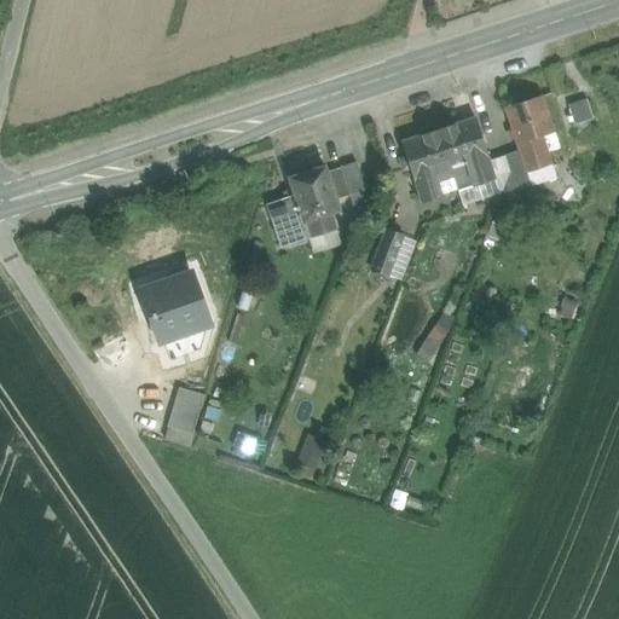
[(538,98),(503,110),(515,146),(538,139),(551,136),(538,98)]
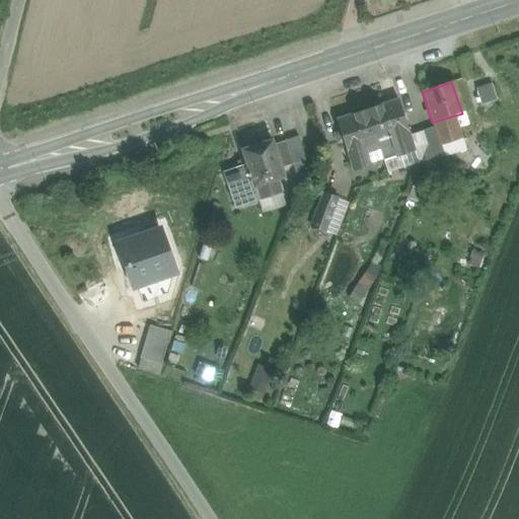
[(491,86),(475,91),(479,102),(495,97),(491,86)]
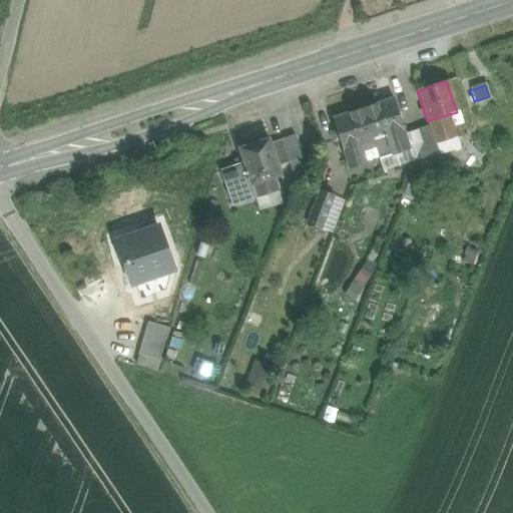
[(395,98),(364,108),(375,140),(388,136),(393,153),(410,147),(405,134),(405,131),(395,98)]
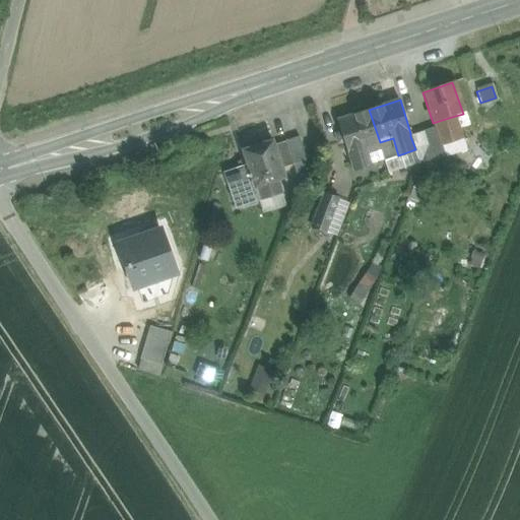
[(369,110),(337,120),(348,153),(349,153),(367,147),(380,142),(369,110)]
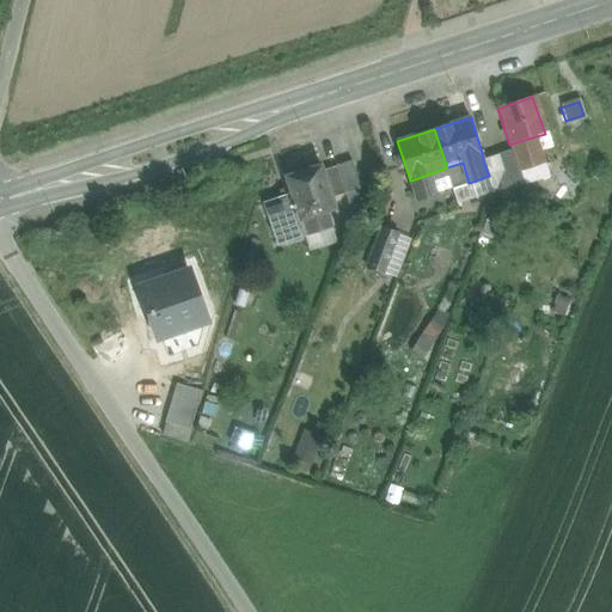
[(532,138),(509,145),(510,148),(518,170),(519,170),(540,163),(532,138)]
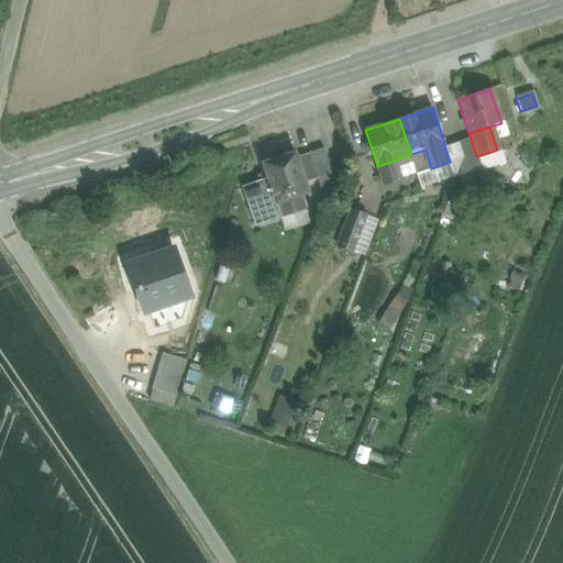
[(457,141),(457,142),(463,157),(457,173),(456,176),(481,167),(481,166),(477,156),(476,156),(470,136),(457,141)]
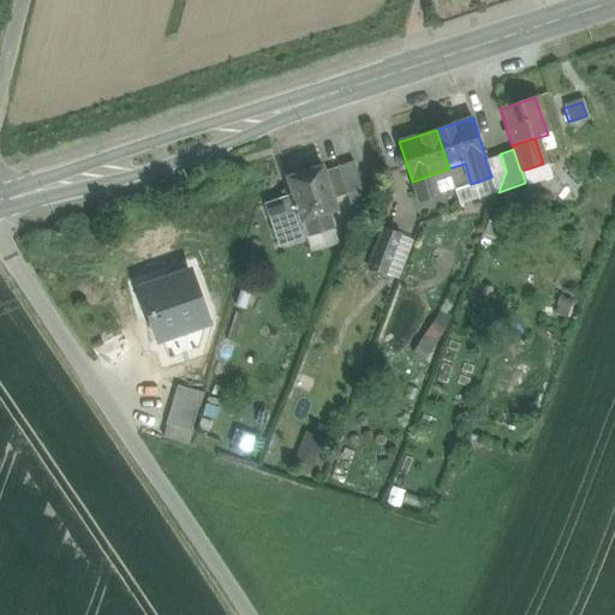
[(500,155),(485,161),(491,177),(491,178),(506,172),(500,155)]
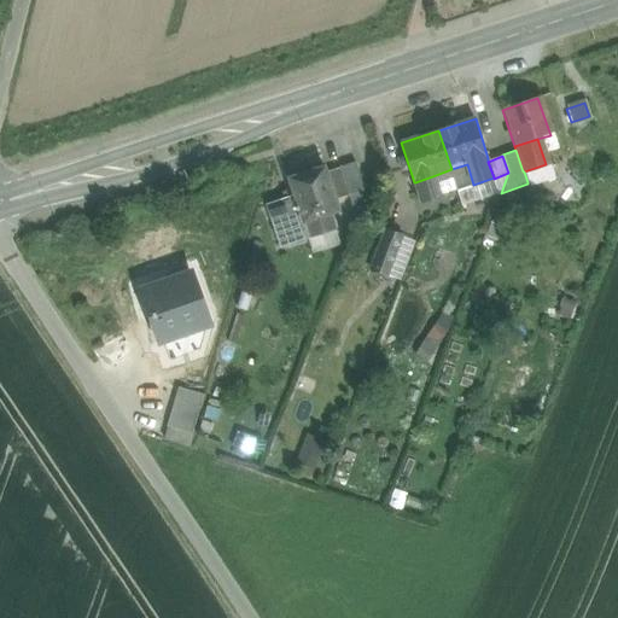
[(355,162),(339,167),(339,169),(347,192),(349,196),(365,191),(355,162)]
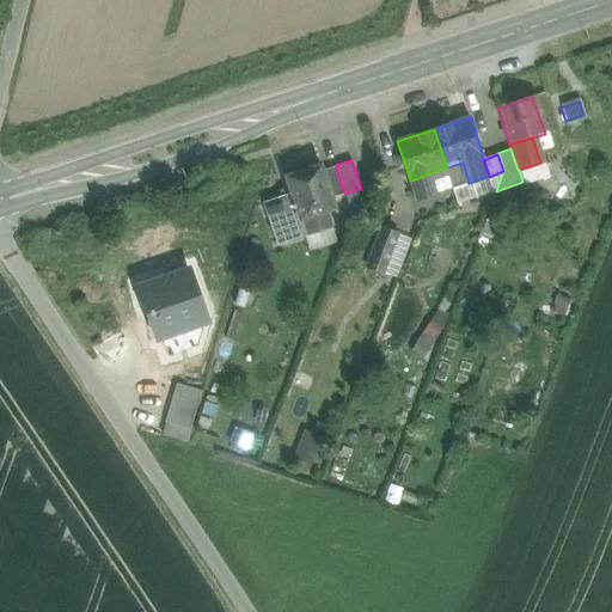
[(463,163),(447,167),(452,188),(453,188),(469,183),(463,163)]
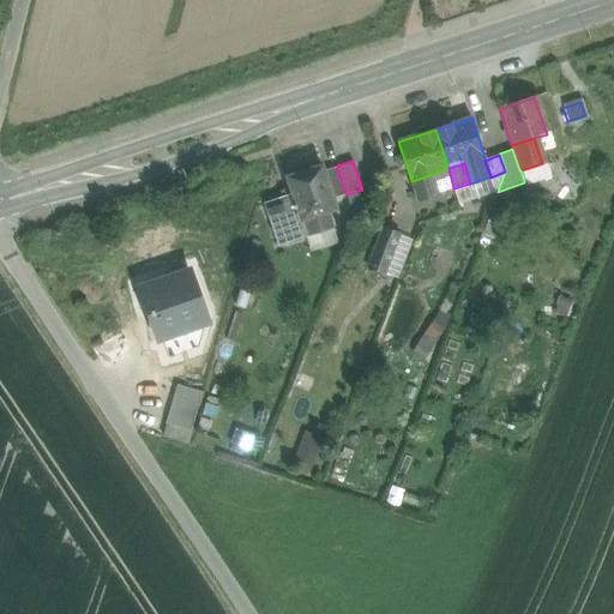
[(521,170),(524,181),(546,174),(542,163),(521,170)]
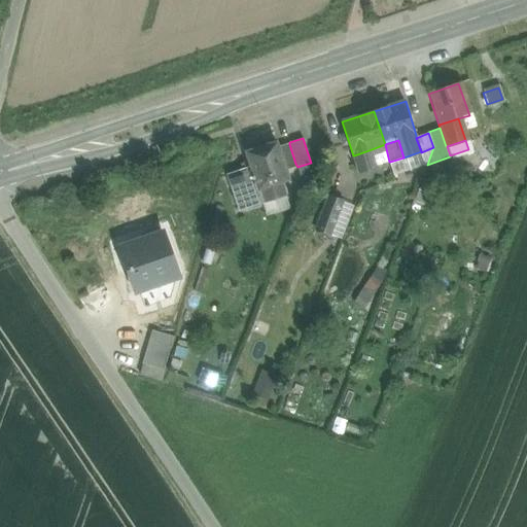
[(274,143),(245,152),(250,168),(244,170),(248,181),(254,179),(257,190),(258,190),(281,183),(286,181),(282,168),(276,148),(274,143)]
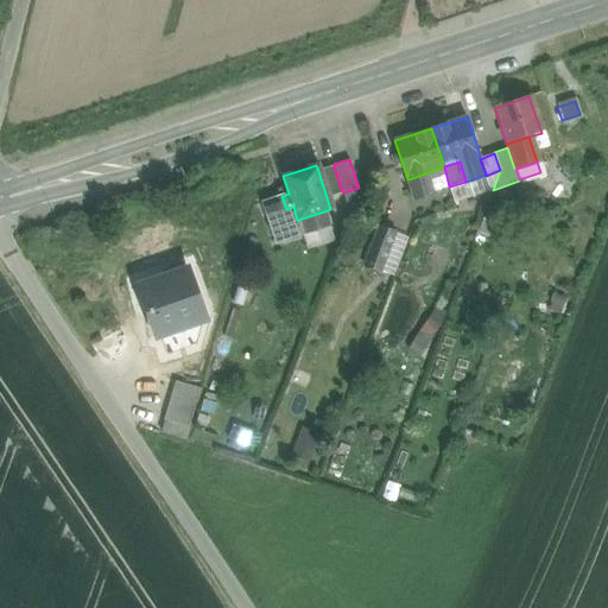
[(334,166),(318,171),(325,194),(341,189),(334,166)]
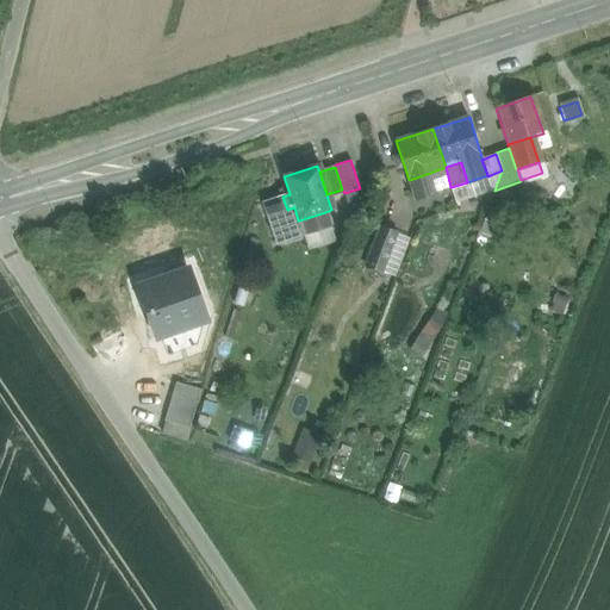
[(446,167),(430,173),(437,192),(450,187),(446,167)]
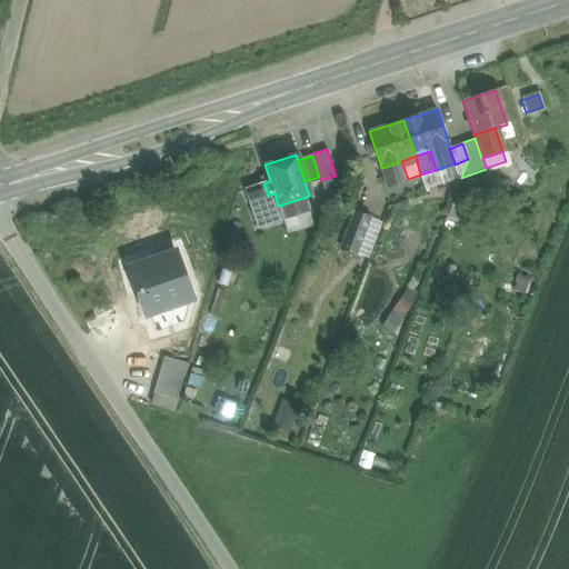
[(436,170),(421,175),(425,188),(462,175),(468,159),(455,165),(455,163),(436,170)]
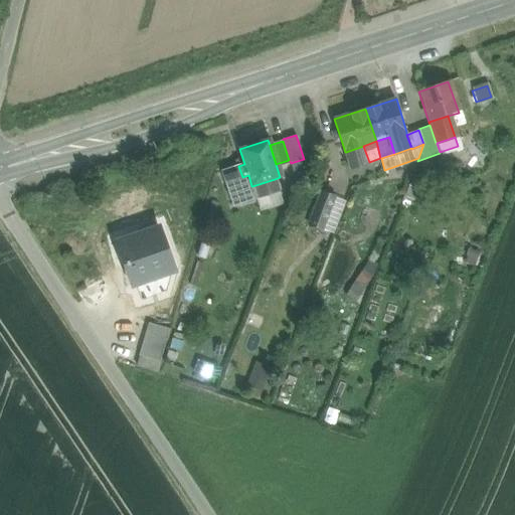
[(363,146),(346,152),(351,168),(369,162),(363,146)]
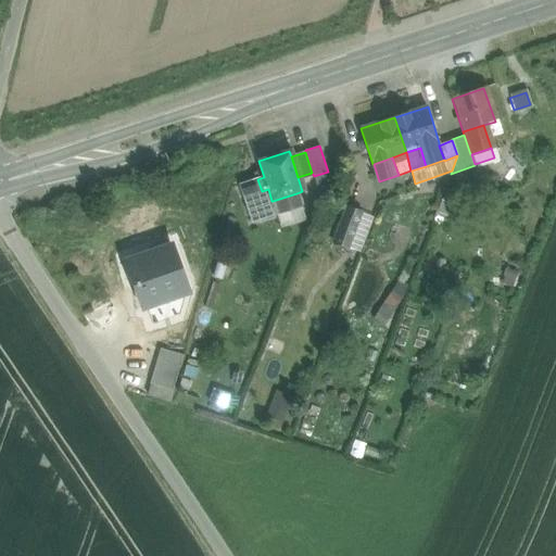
[(262,191),(257,179),(240,185),(252,223),(277,215),(273,201),(272,201),(268,189),(262,191)]
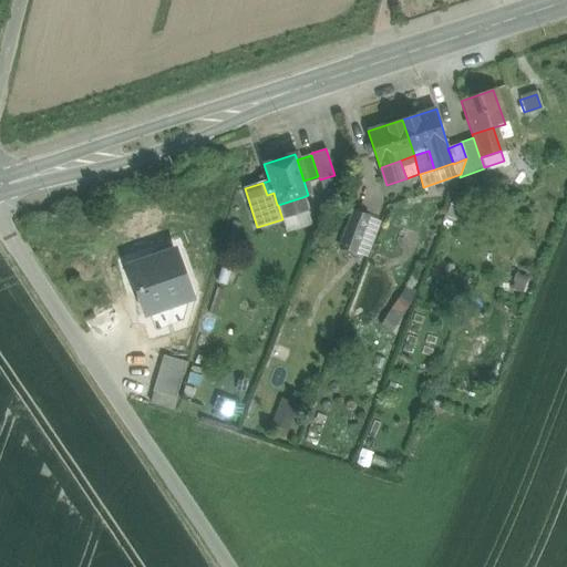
[(302,197),(278,205),(282,219),(307,212),(302,197)]
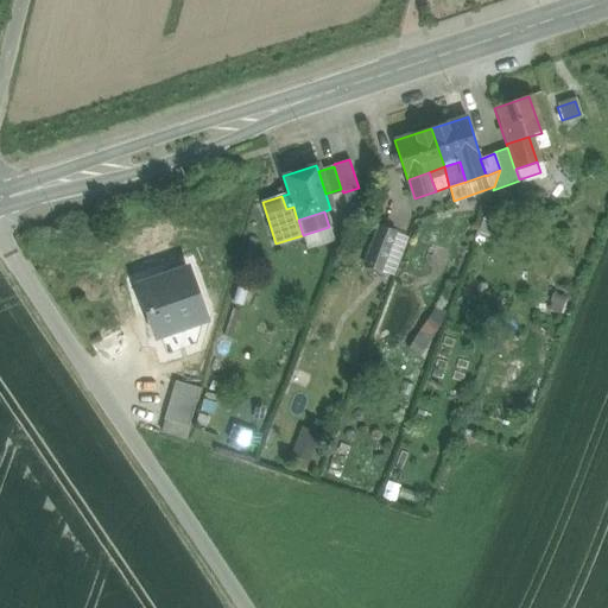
[(498,215),(487,211),(479,230),(489,235),(498,215)]
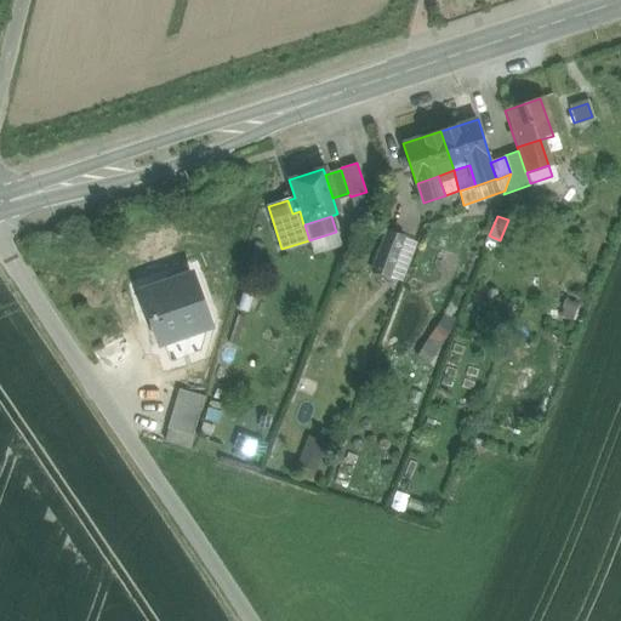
[(388,232),(372,272),(389,278),(405,239),(388,232)]
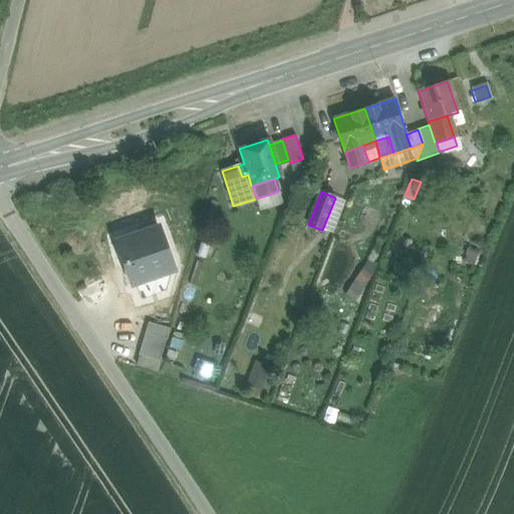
[(335,198),(322,230),(332,234),(344,202),(335,198)]
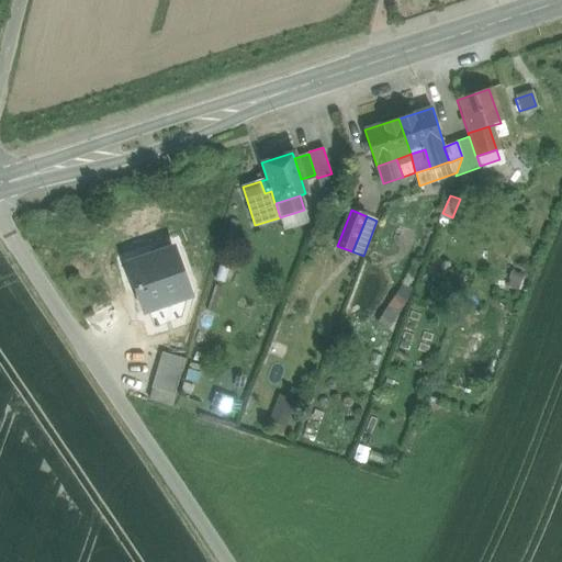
[(168,253),(130,268),(146,310),(184,294),(168,253)]
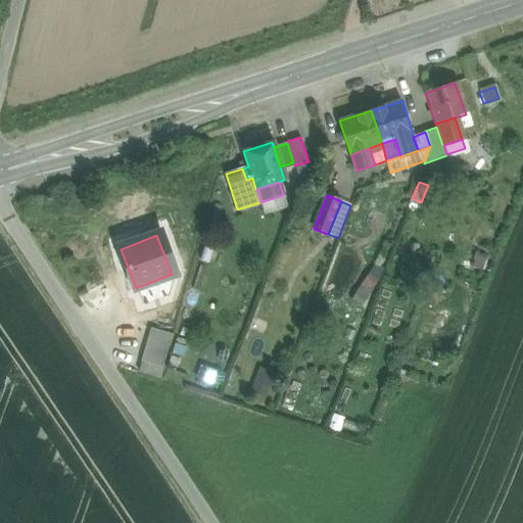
[(365,275),(355,299),(366,303),(376,279),(365,275)]
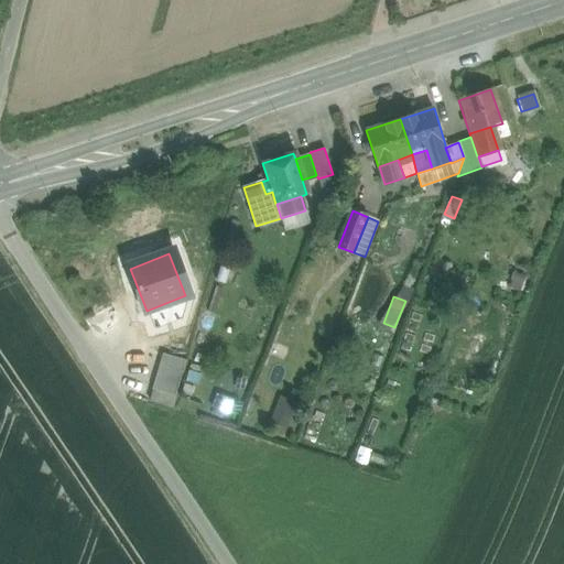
[(186,361),(162,355),(152,390),(154,390),(175,397),(186,361)]
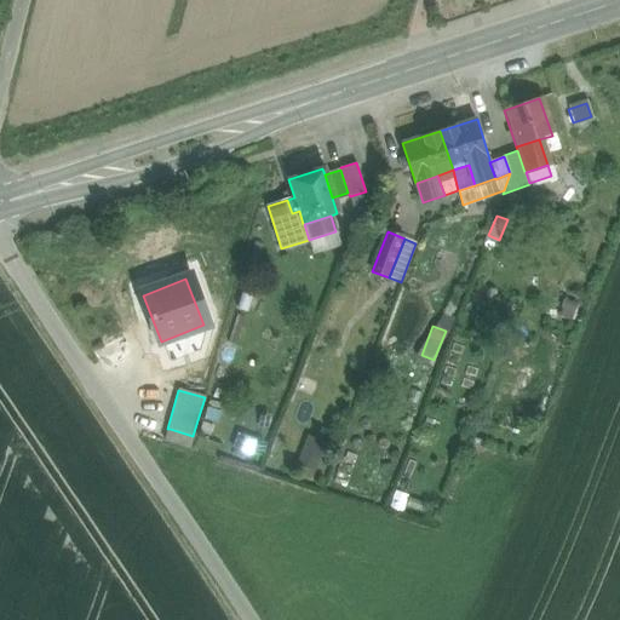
[(193,436),(170,429),(166,442),(189,449),(193,436)]
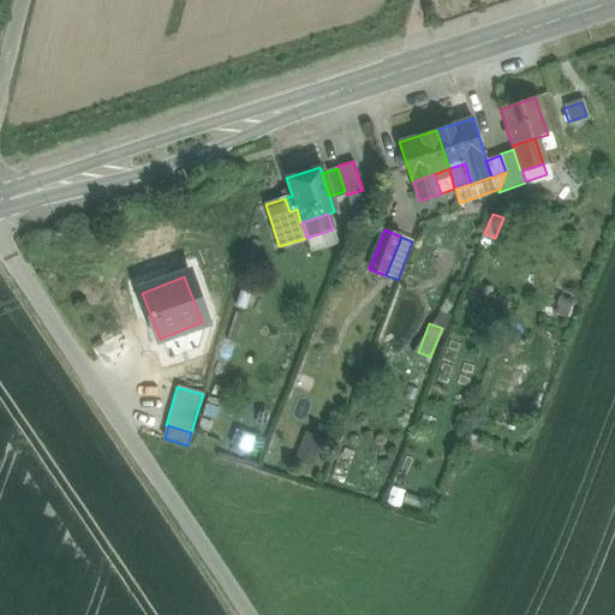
[(232,443),(250,448),(255,434),(237,428),(232,443)]
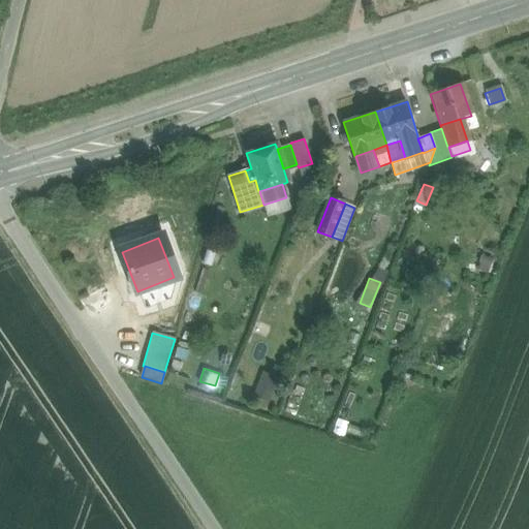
[(271,399),(277,375),(262,371),(256,395),(271,399)]
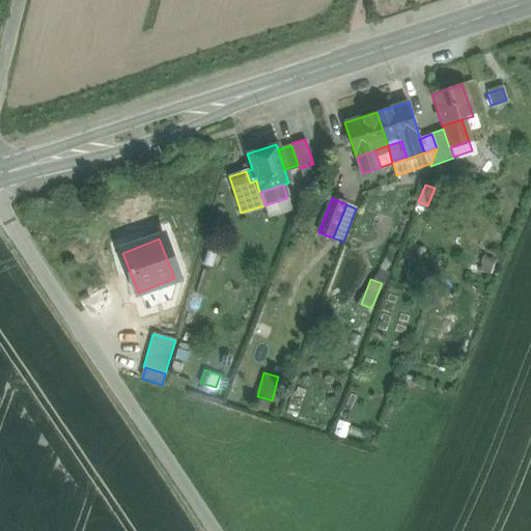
All buildings are outlined.
